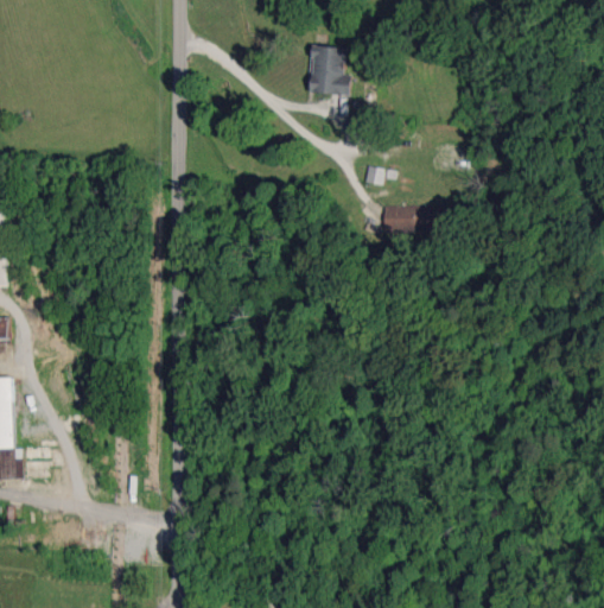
[(343,46),(311,45),(310,93),(348,94),(349,74),(342,74),(343,46)]
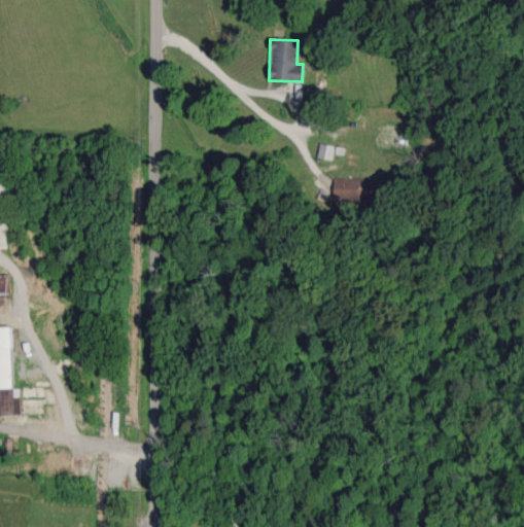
[(333,146),(317,143),(315,156),(329,160),(333,146)]
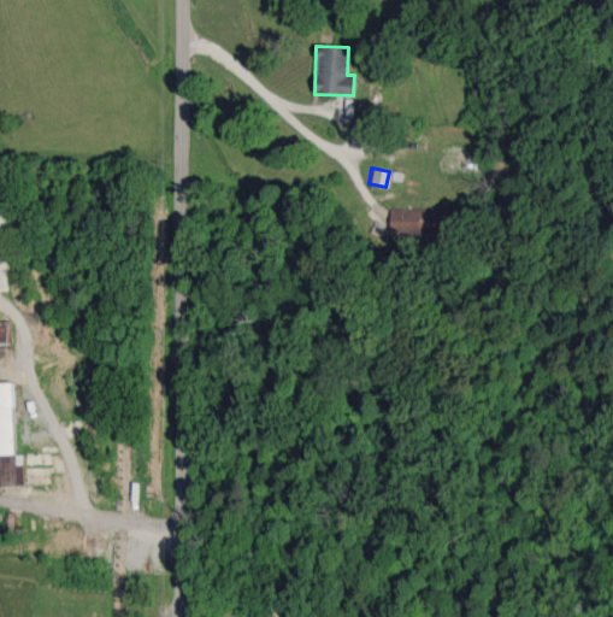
[(444,207),(388,209),(388,235),(446,234),(444,207)]
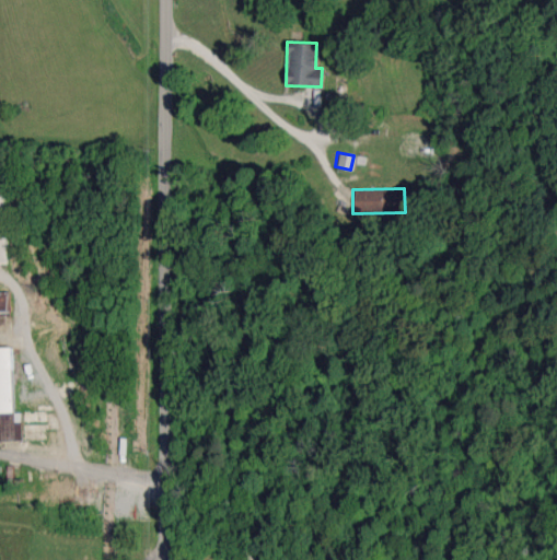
[(0,441),(20,441),(19,412),(12,412),(10,347),(0,347),(0,441)]
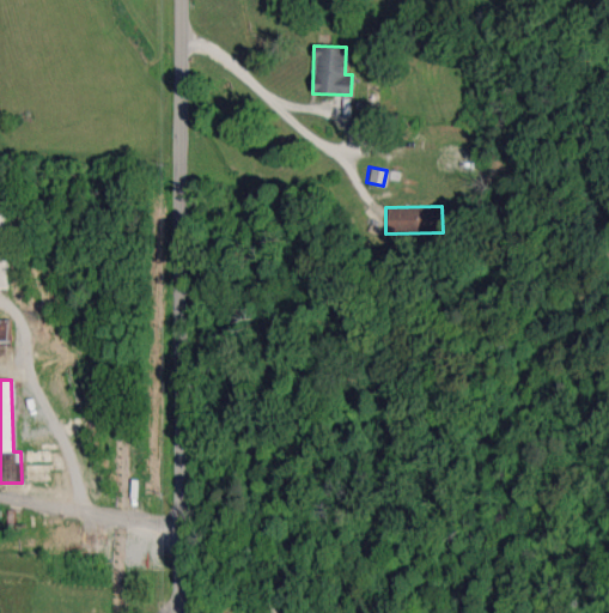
All buildings are outlined.
